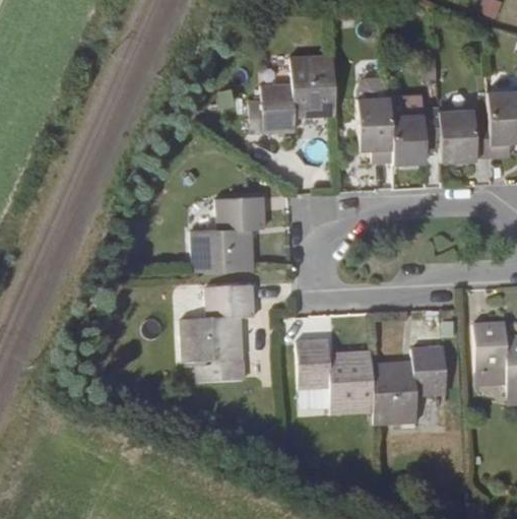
[(497,18),(504,1),(501,0),(482,0),(477,11),(497,18)]
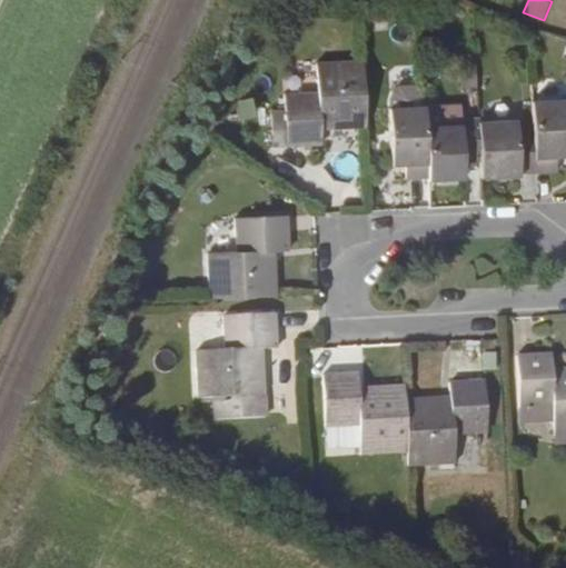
[(320,91),(287,92),(287,111),(272,111),(274,133),(288,132),(289,145),(324,143),(324,128),(368,126),(365,59),(319,61),(320,91)]
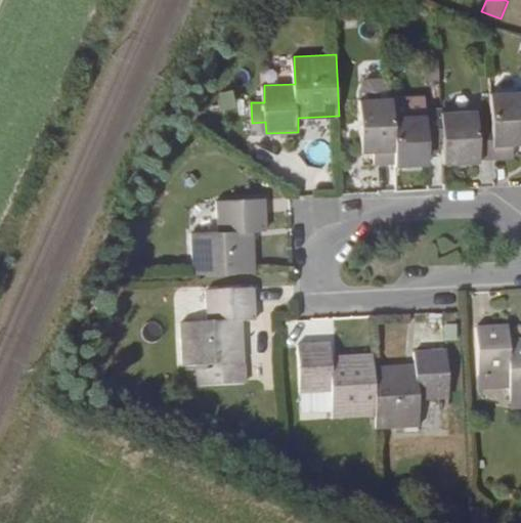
[(377,164),(397,163),(393,97),(393,85),(383,78),(370,79),(364,82),(361,88),(361,99),(359,99),(362,151),(376,150),(377,164)]
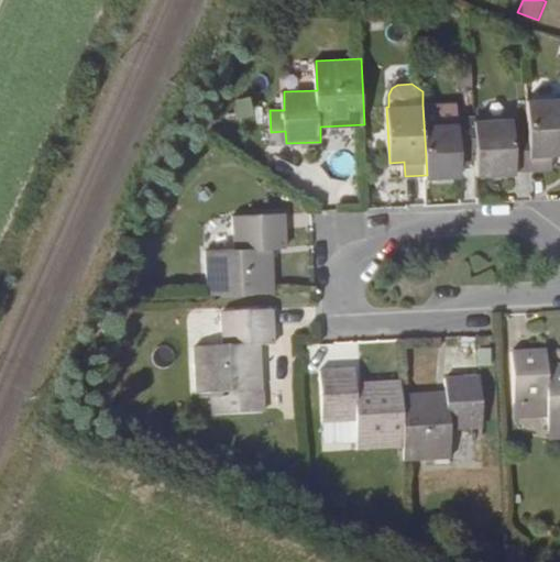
[(559,97),(529,99),(530,128),(534,169),(555,168),(553,155),(559,154),(559,97)]
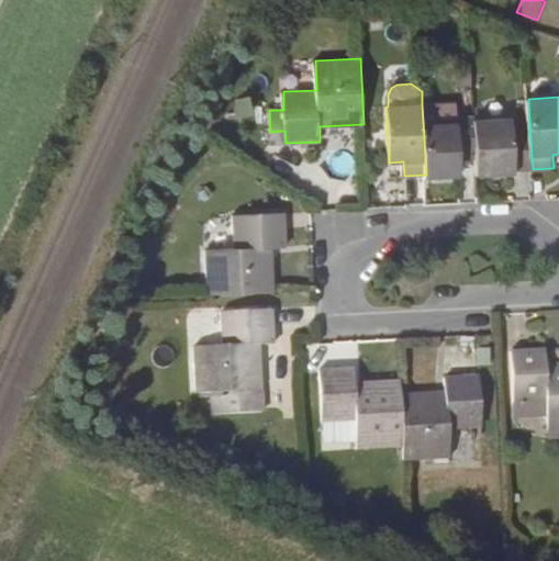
[(476,116),(458,118),(457,102),(422,104),(426,175),(426,178),(461,177),(460,159),(460,146),(477,146),(476,120),(476,116)]
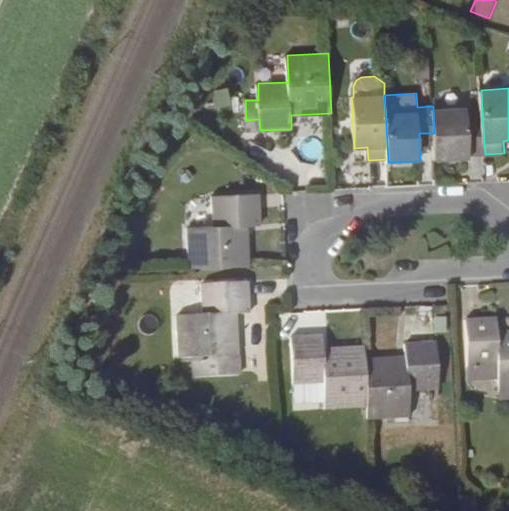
[(482,116),(468,116),(468,108),(433,109),(434,133),(435,145),(436,158),(470,158),(470,155),(485,154),(482,116)]
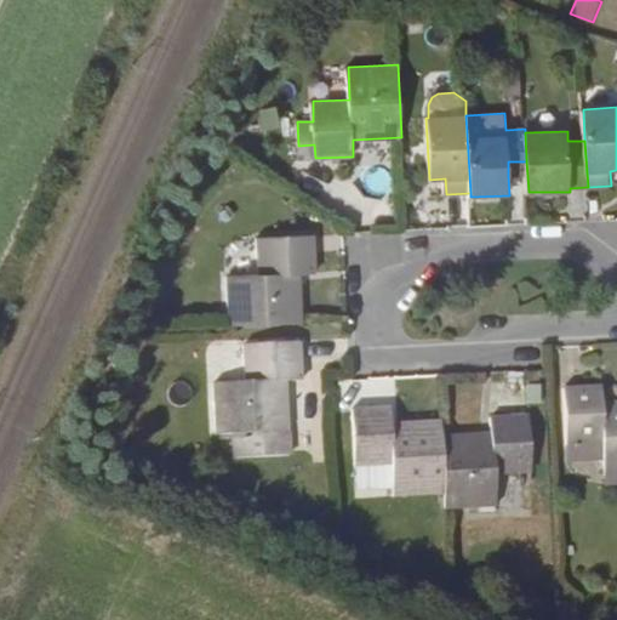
[(314,144),(298,146),(300,159),(315,158),(314,144)]
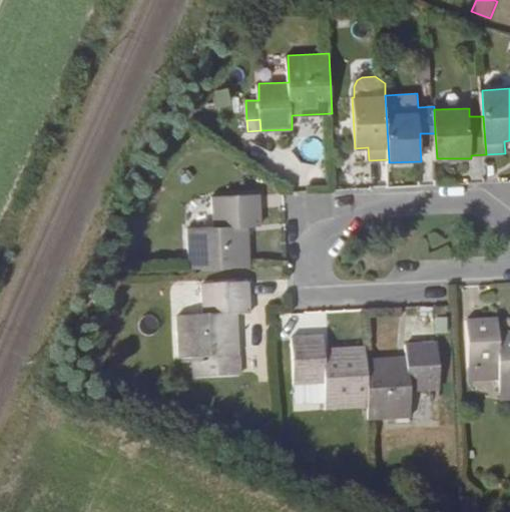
[(435,133),(420,133),(420,145),(436,145),(435,133)]
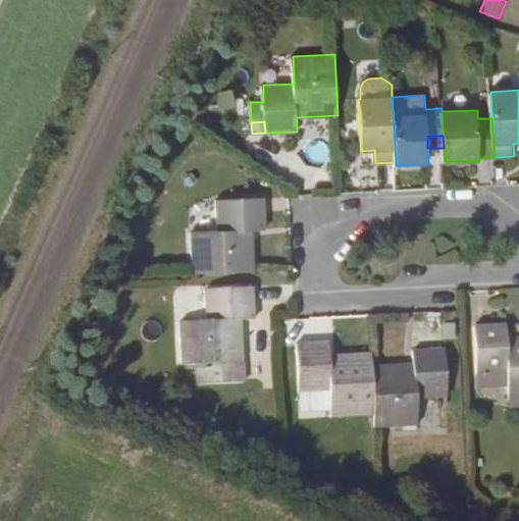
[(266,197),(217,200),(219,231),(193,232),(195,275),(256,272),(253,230),(268,229),(266,197)]
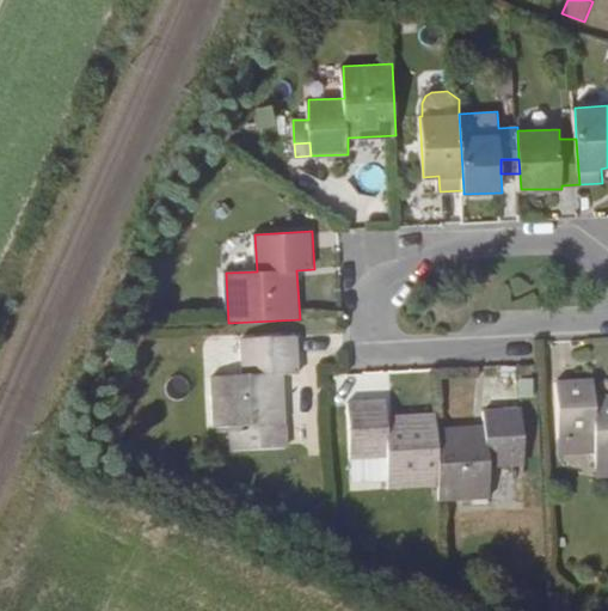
[(241,372),(240,336),(208,337),(209,373),(241,372)]
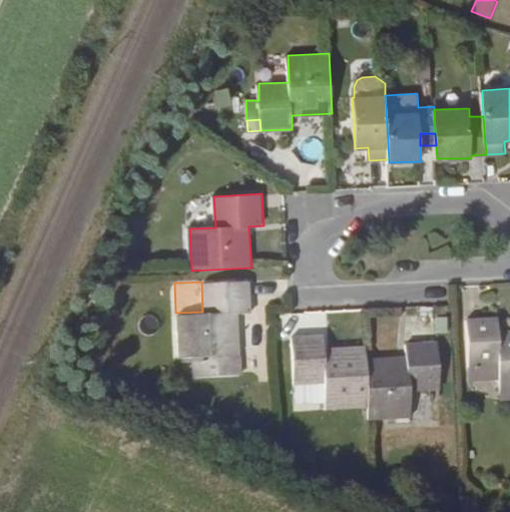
[(203,284),(205,315),(178,317),(180,358),(196,357),(197,378),(241,376),(238,315),(252,314),(250,282),(203,284)]
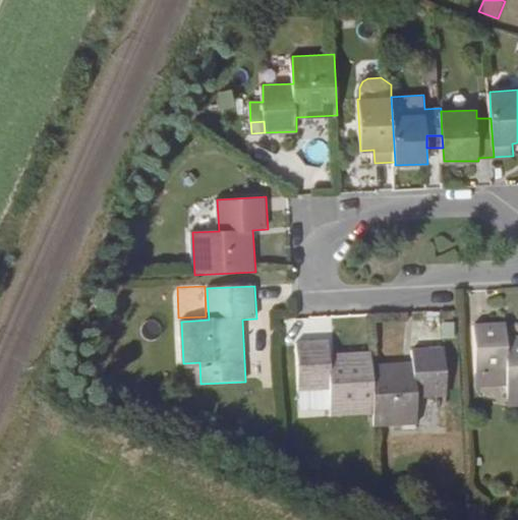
[(517,336),(508,337),(508,324),(475,325),(477,372),(509,370),(511,398),(517,397),(517,336)]
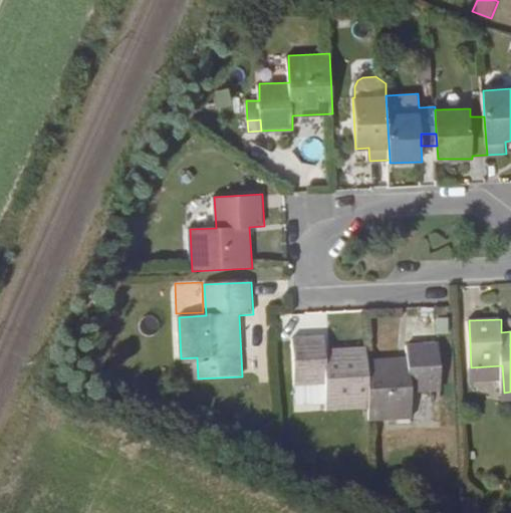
[(366,348),(326,350),(325,336),(294,338),(296,386),(326,383),(328,411),(370,409),(367,360),(366,348)]
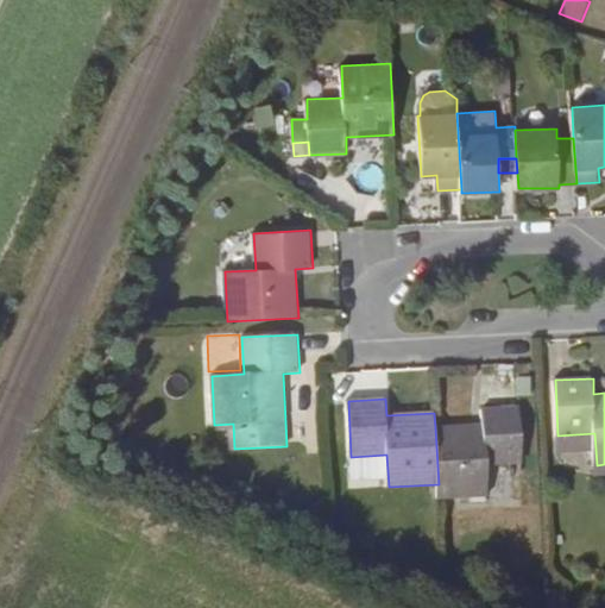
[(484,425),(435,427),(439,484),(439,499),(489,496),(487,464),(524,463),(521,407),(483,408),(484,425)]
